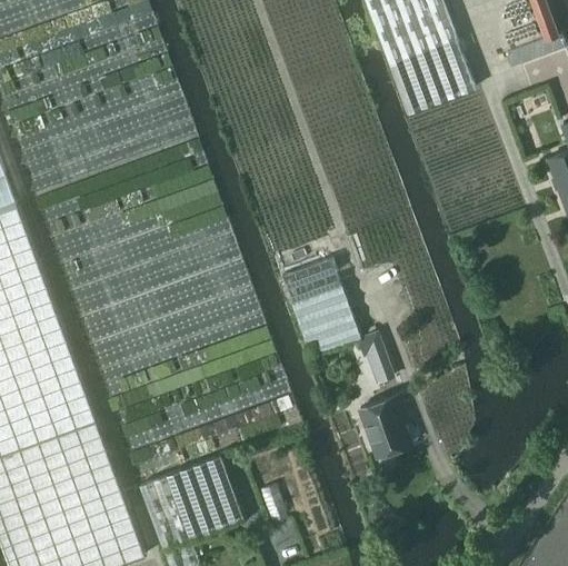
[(362,0),(365,7),(392,78),(407,115),(472,89),(438,0),(362,0)]
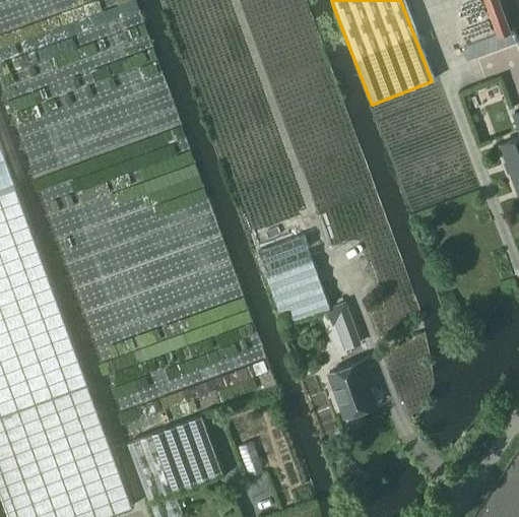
[(496,0),(482,0),(498,40),(509,36),(496,0)]
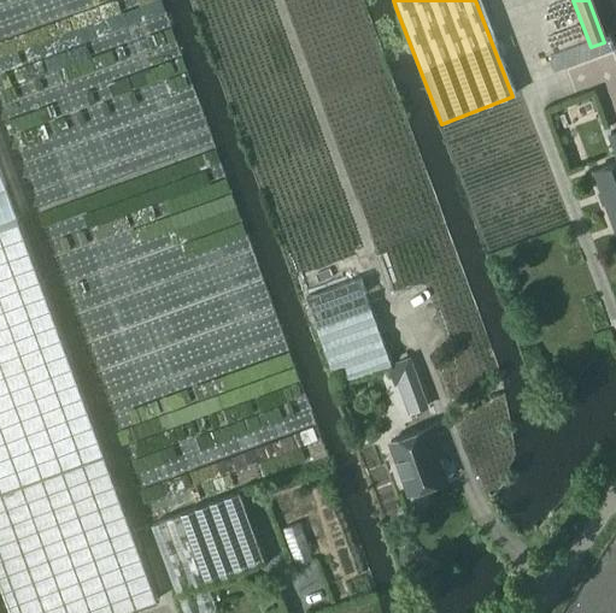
[(615,153),(615,164),(592,174),(614,230),(615,229),(615,131),(609,135),(615,153)]
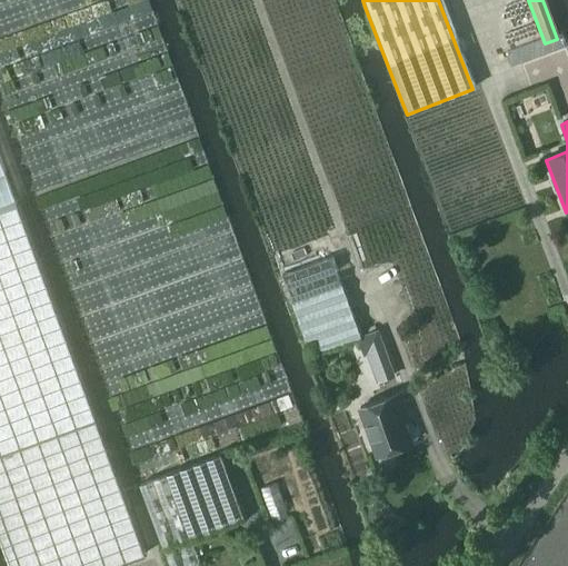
[(118,565),(143,556),(16,208),(0,214),(0,539),(9,565),(118,565)]
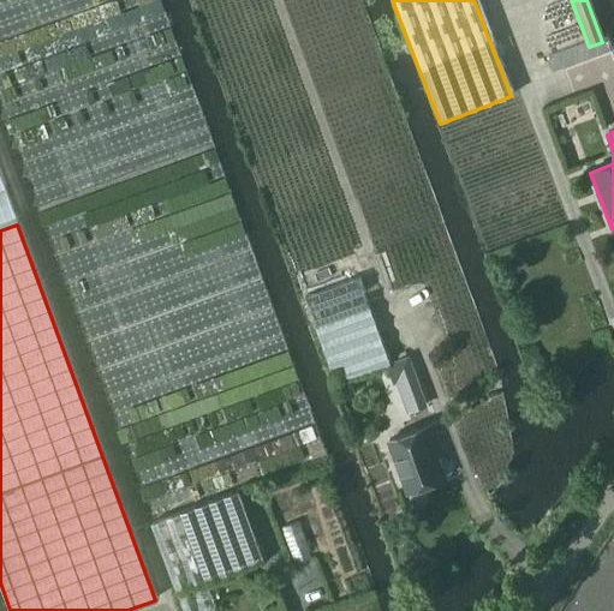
[(387,367),(356,280),(304,299),(334,387),(387,367)]
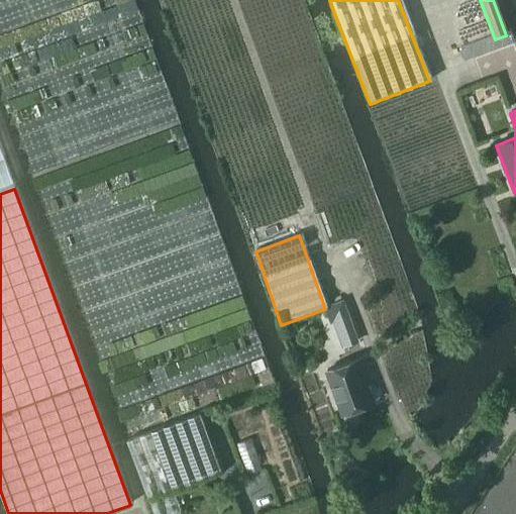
[(367,377),(360,361),(326,373),(341,416),(372,405),(363,379),(367,377)]
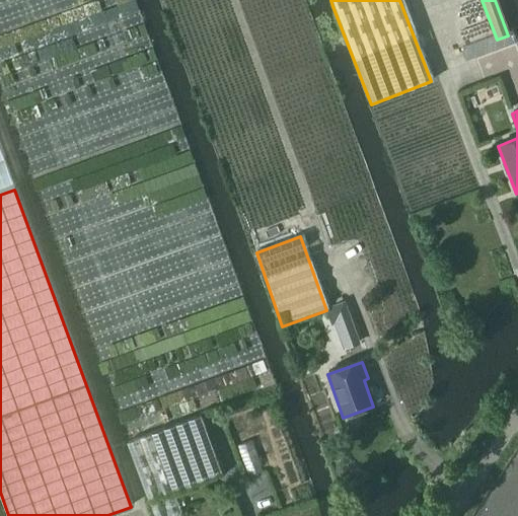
[(200,417),(126,444),(147,501),(220,473),(200,417)]
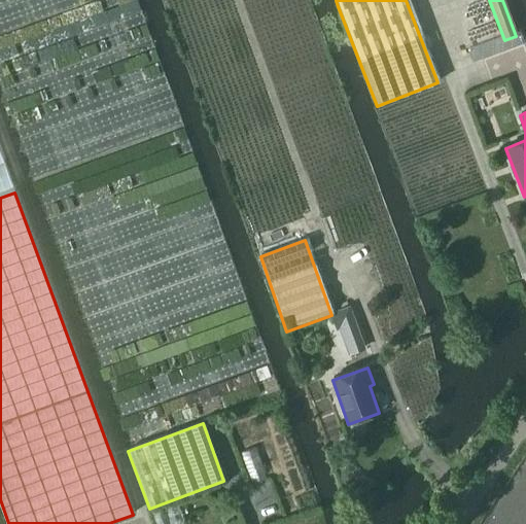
[(267,478),(255,448),(241,453),(252,483),(267,478)]
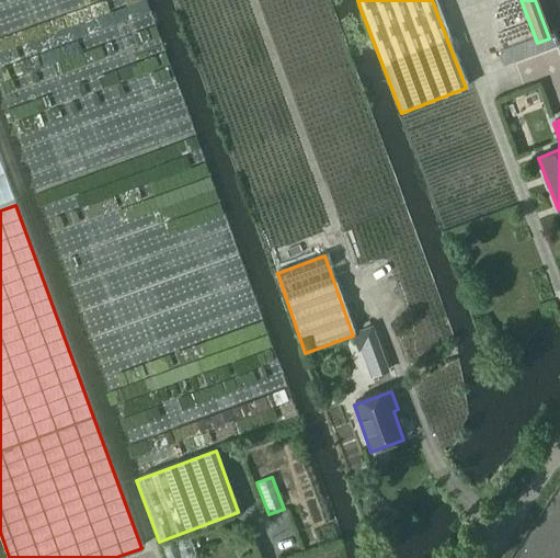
[(375,507),(372,503),(366,504),(363,508),(363,513),(367,516),(373,516),(376,512),(375,507)]
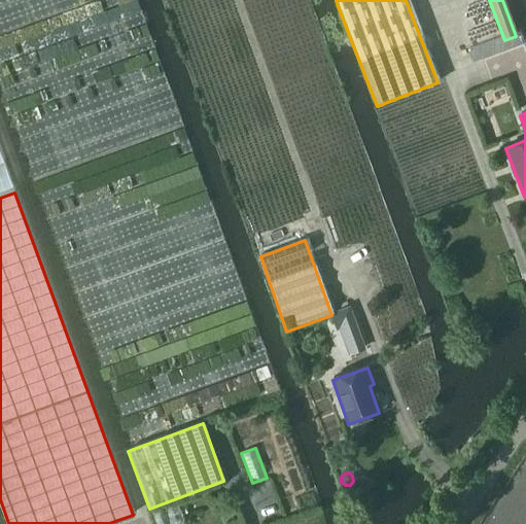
[(175,499),(149,510),(154,523),(169,523),(182,519),(175,499)]
